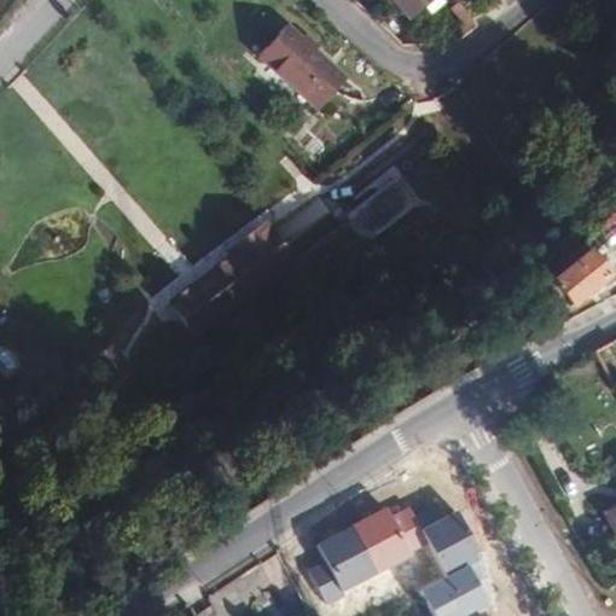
[(395,0),(414,18),(423,9),(431,0),(395,0)]
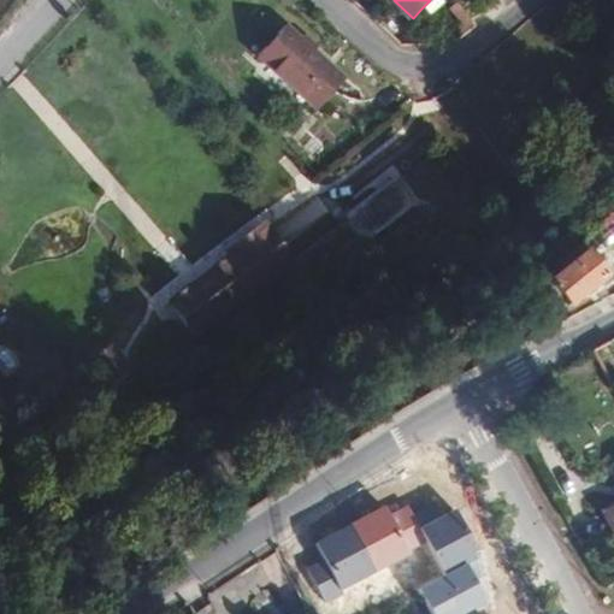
[(444,0),(430,0),(421,9),(430,16),(444,0)]
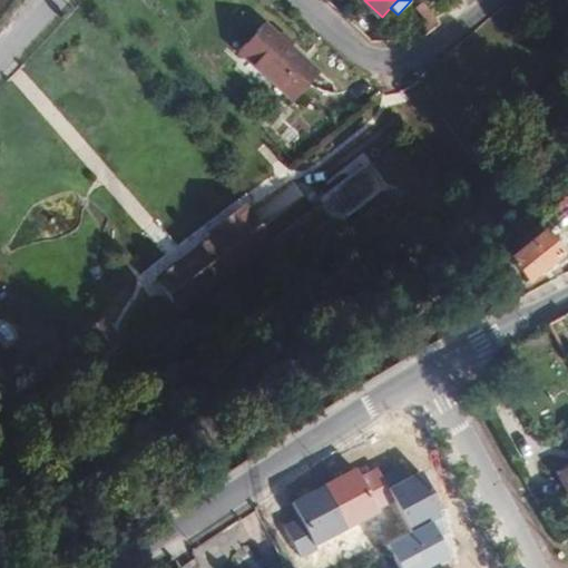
[(262,25),(237,52),(293,101),(317,74),(262,25)]
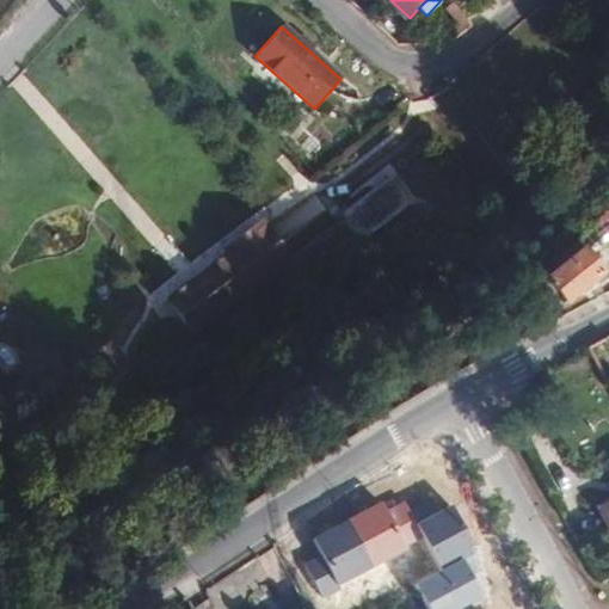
[(294,256),(265,223),(173,297),(198,331),(220,311),(246,290),(294,256)]
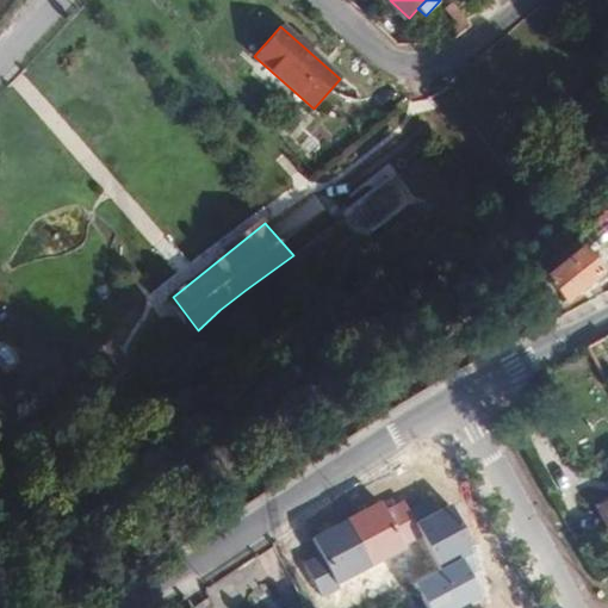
[(590,249),(551,277),(569,301),(607,273),(590,249)]
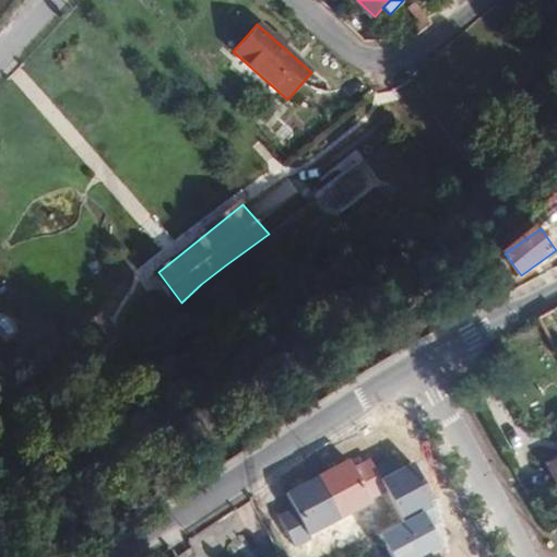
[(105,315),(90,327),(104,346),(120,333),(105,315)]
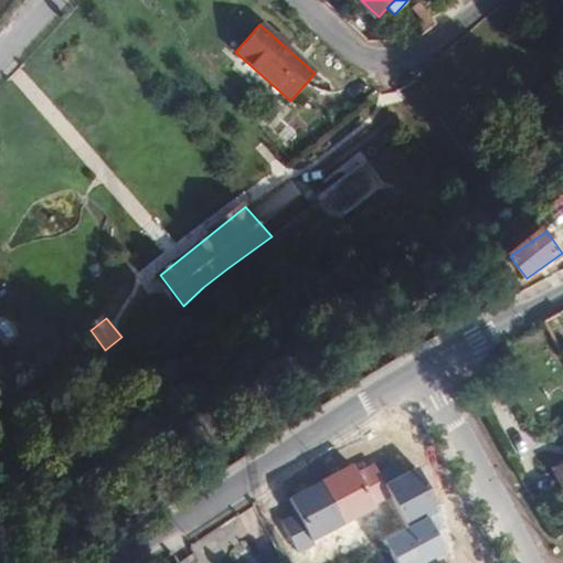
[(562,459),(553,465),(562,481),(562,459)]
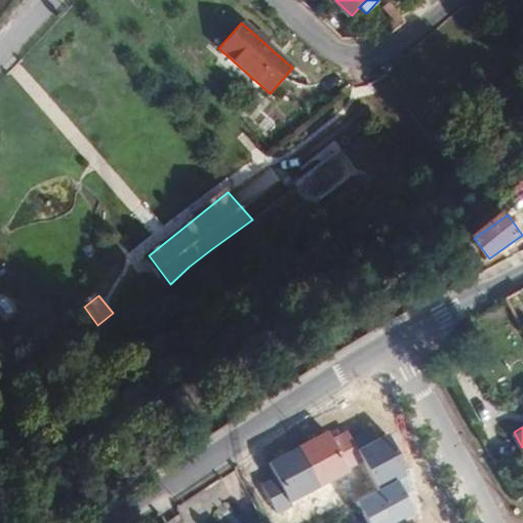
[(357,447),(378,486),(397,477),(410,470),(389,430),(357,447)]
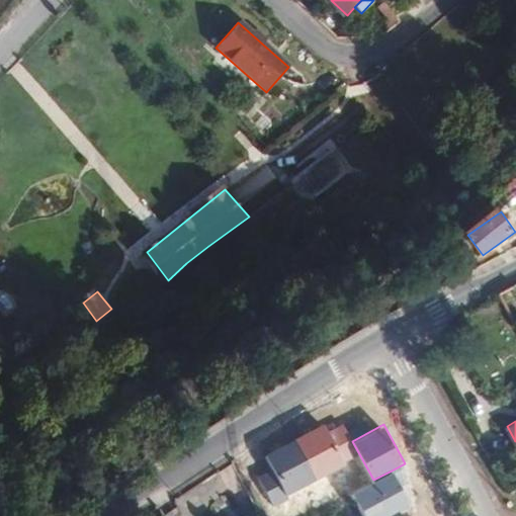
[(373,480),(350,493),(362,515),(391,515),(400,512),(411,506),(392,470),(373,480)]
